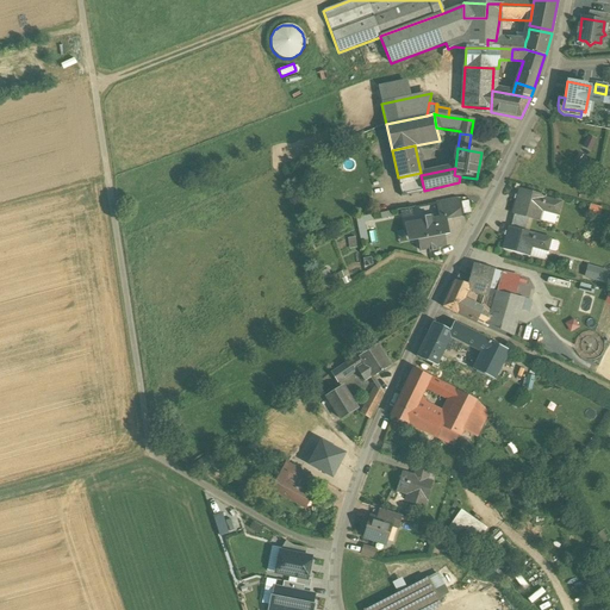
[(421,173),(398,178),(402,198),(424,193),(424,191),(421,175),(421,173)]
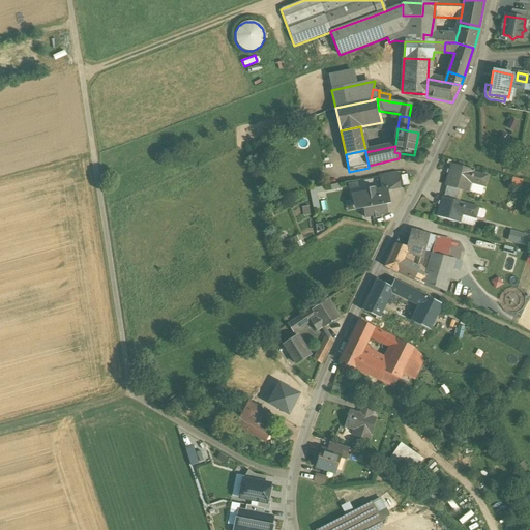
[(472,172),(451,166),(445,185),(446,186),(459,189),(468,192),(470,183),(484,187),(487,177),(473,173),(474,171),(473,171),(472,172)]
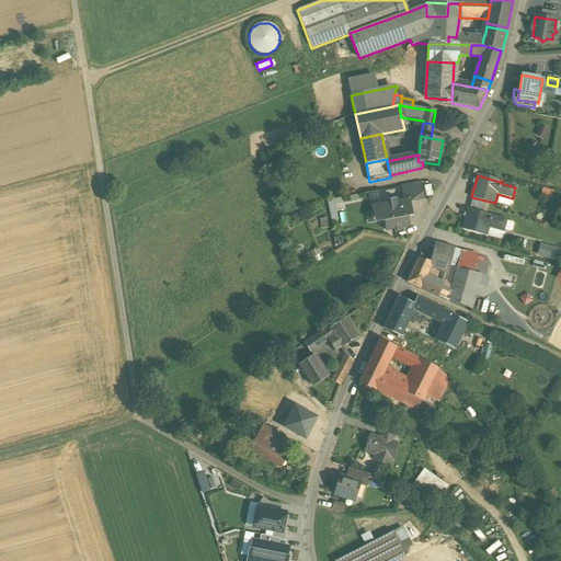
[(421,182),(401,186),(403,201),(410,199),(411,203),(424,199),(421,182)]
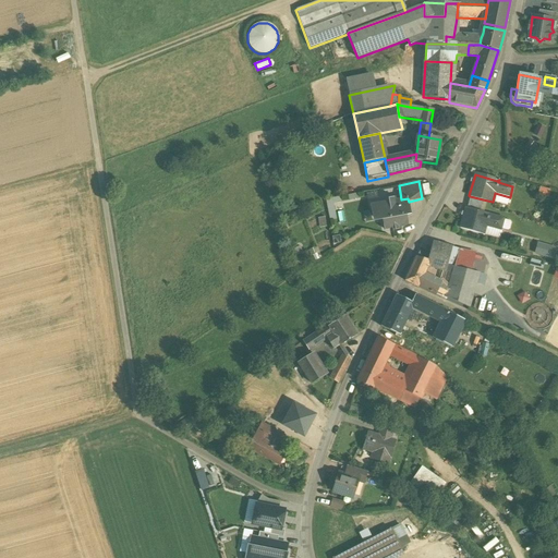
[(483,199),(470,196),(468,202),(481,205),(483,199)]
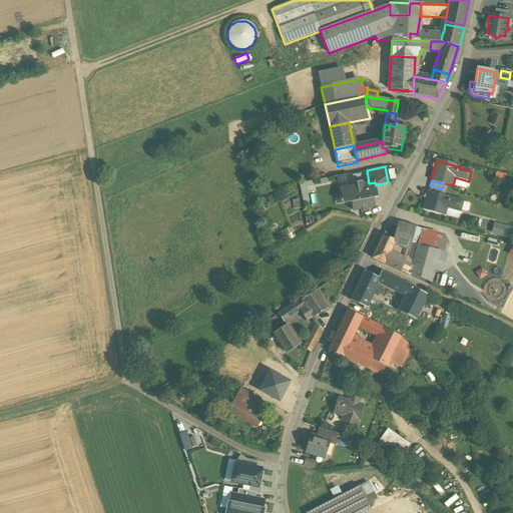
[(369,183),(364,184),(363,181),(356,183),(356,185),(349,187),(346,195),(348,203),(352,202),(353,211),(360,209),(361,212),(369,210),(368,208),(376,206),(374,198),(378,197),(376,185),(375,182),(369,183)]
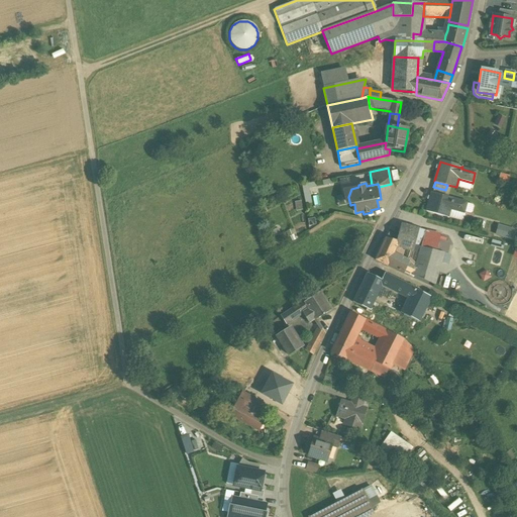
[(445,190),(433,187),(432,193),(443,196),(445,190)]
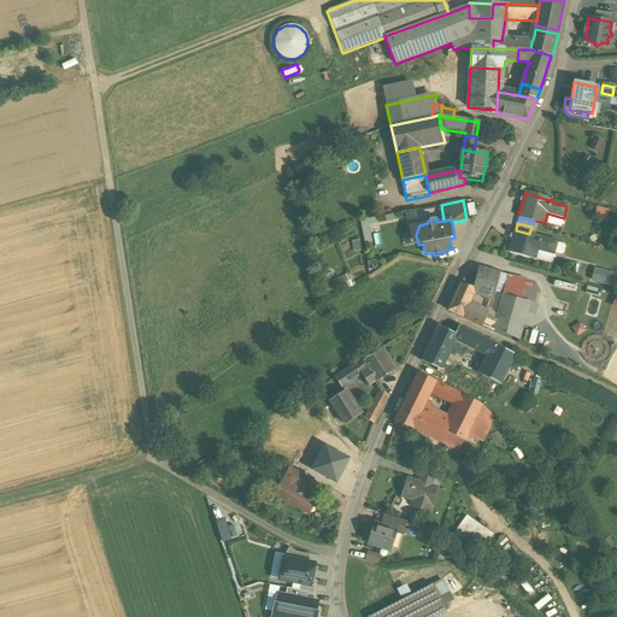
[(516,230),(515,230),(509,253),(542,262),(545,252),(553,254),(557,242),(548,240),(529,234),(516,230)]
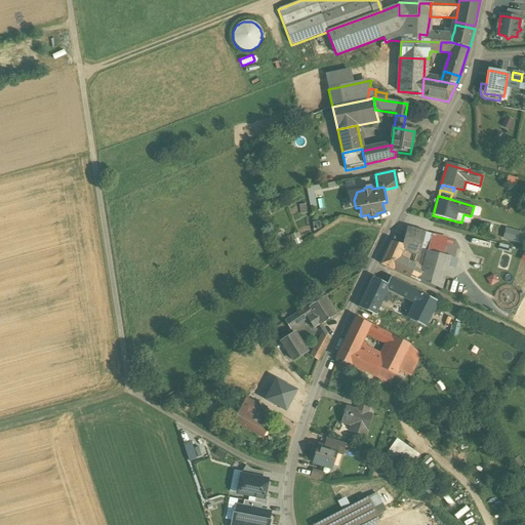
[(305,218),(295,221),(298,230),(308,227),(305,218)]
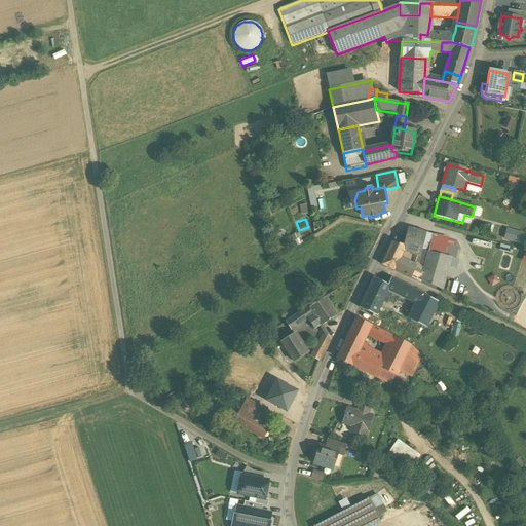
[(426,233),(407,228),(407,230),(405,237),(405,240),(404,246),(403,250),(420,255),(426,233)]
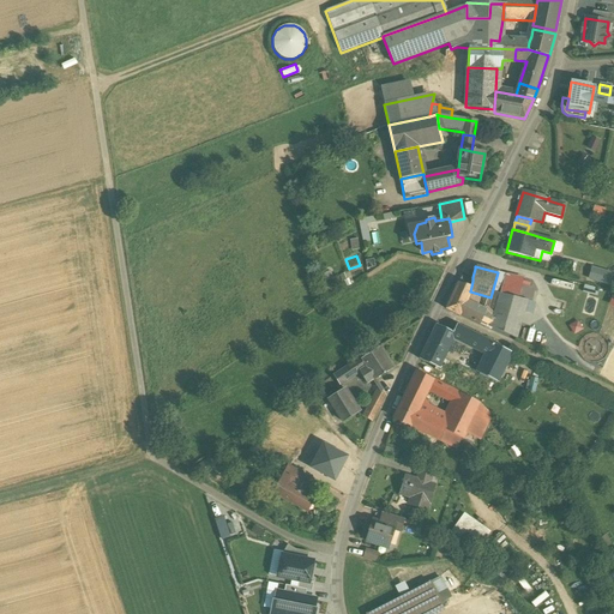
[(613,274),(591,268),(588,281),(611,286),(613,274)]
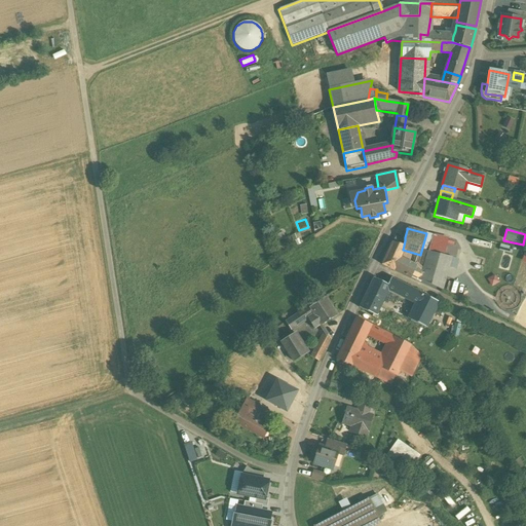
[(433,235),(426,233),(420,255),(426,257),(428,252),(433,235)]
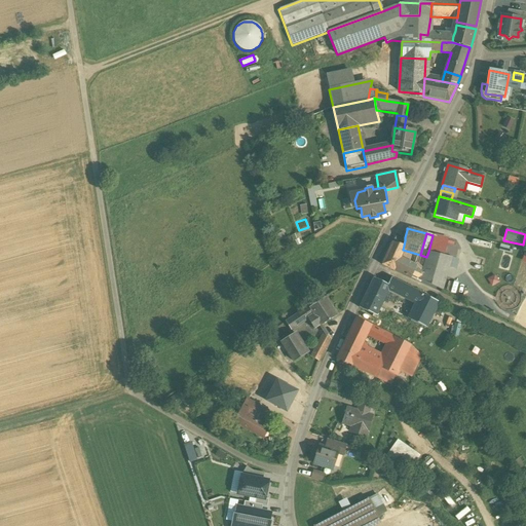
[(448,239),(433,235),(428,252),(442,255),(433,286),(442,290),(451,257),(450,257),(452,247),(447,245),(448,239)]
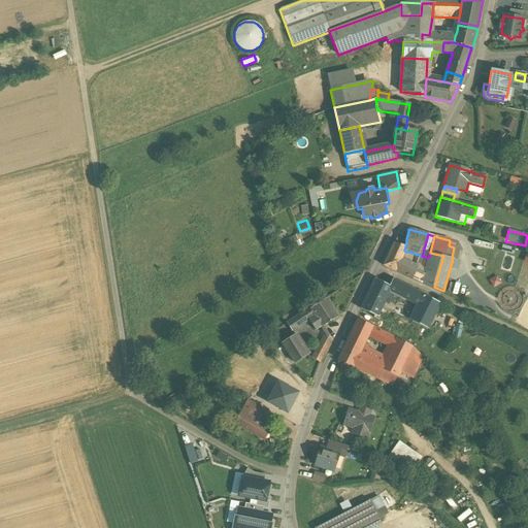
[(404,251),(392,246),(389,254),(401,259),(404,251)]
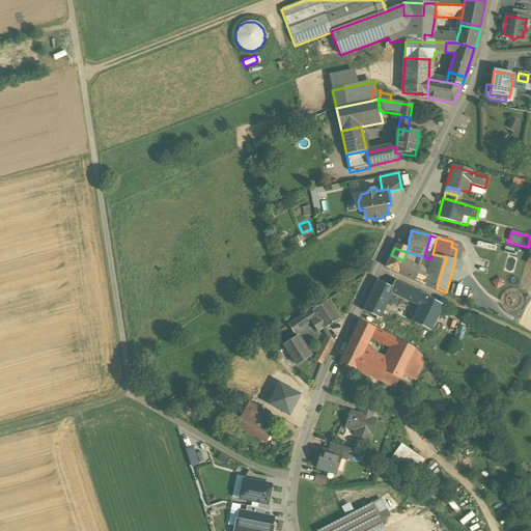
[(430,259),(426,274),(424,282),(437,288),(446,257),(432,254),(430,259)]
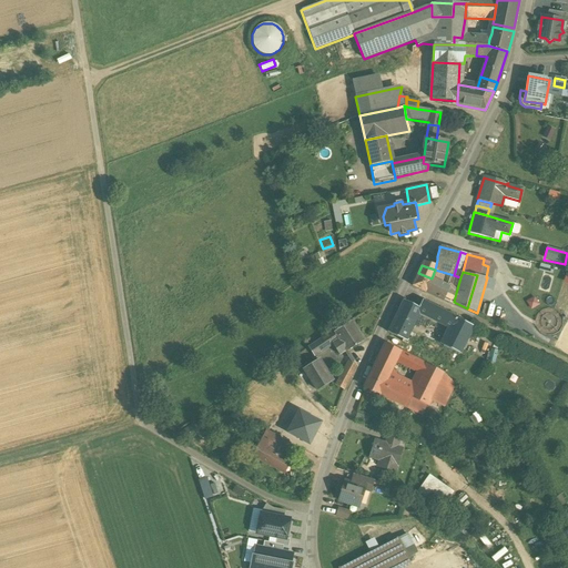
[(432,279),(418,273),(413,286),(427,294),(428,293),(432,295),(436,283),(430,281),(432,279)]
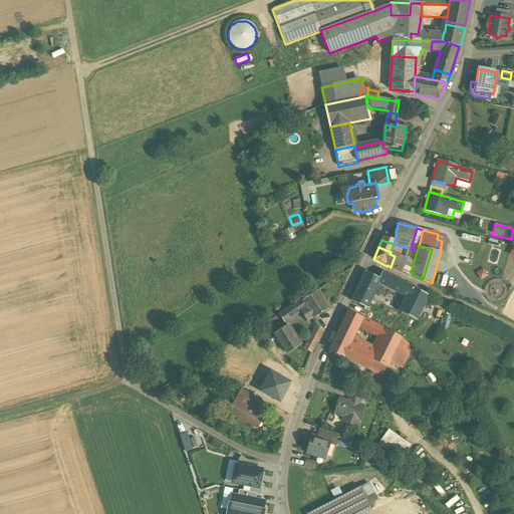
[(408,260),(391,252),(390,254),(395,256),(401,259),(407,262),(408,260)]
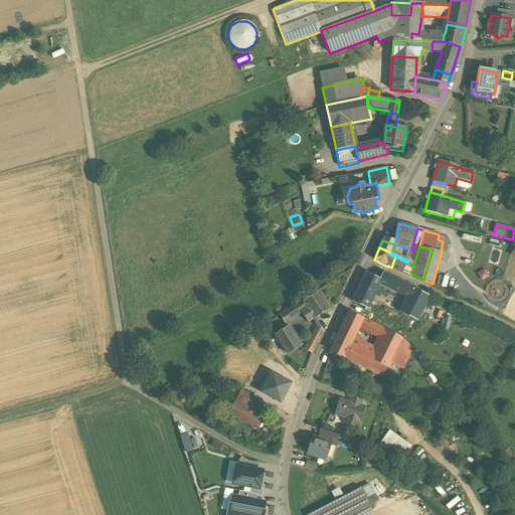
[(401,260),(395,256),(391,268),(402,273),(403,270),(411,274),(413,266),(407,263),(401,260)]
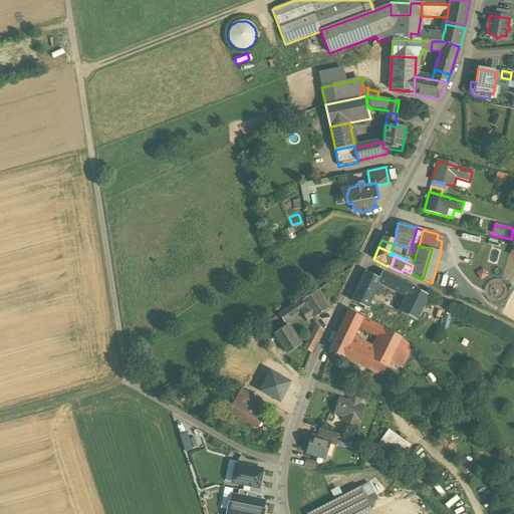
[(475,273),(480,280),(486,275),(481,269),(475,273)]
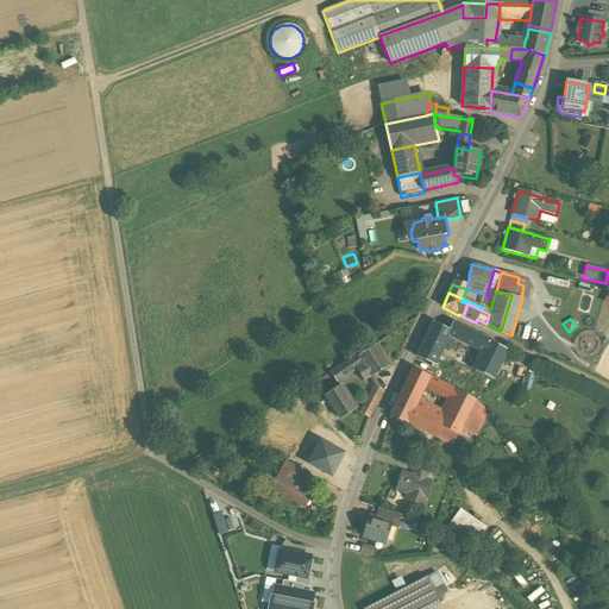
[(450,331),(434,322),(422,349),(438,356),(450,331)]
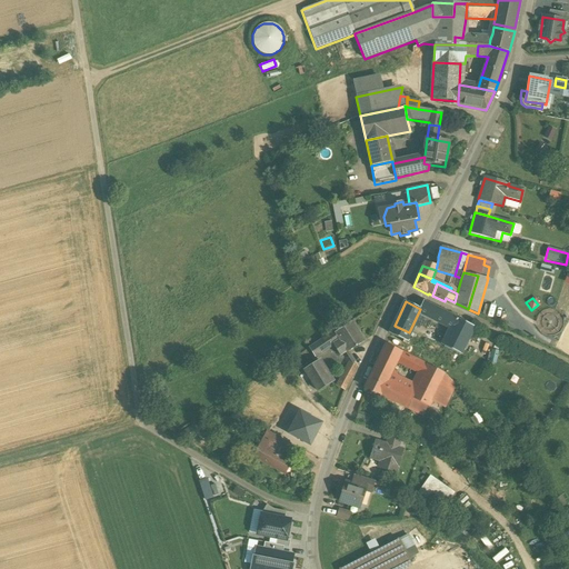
[(458,319),(422,301),(421,305),(423,316),(453,329),(458,319)]
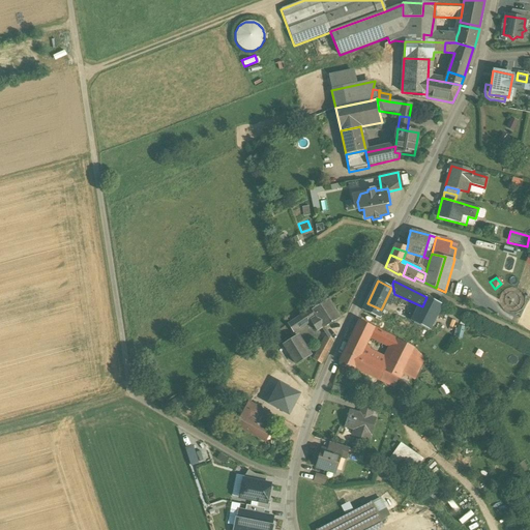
[(414,323),(429,330),(441,304),(427,297),(422,306),(414,323)]
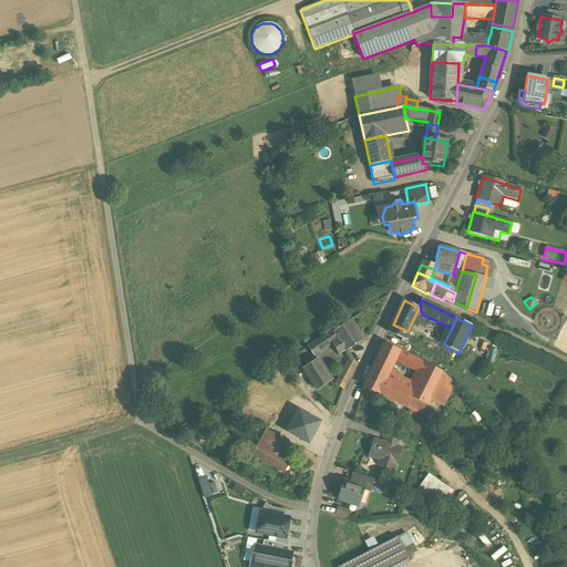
[(362,341),(350,321),(333,332),(346,351),(362,341)]
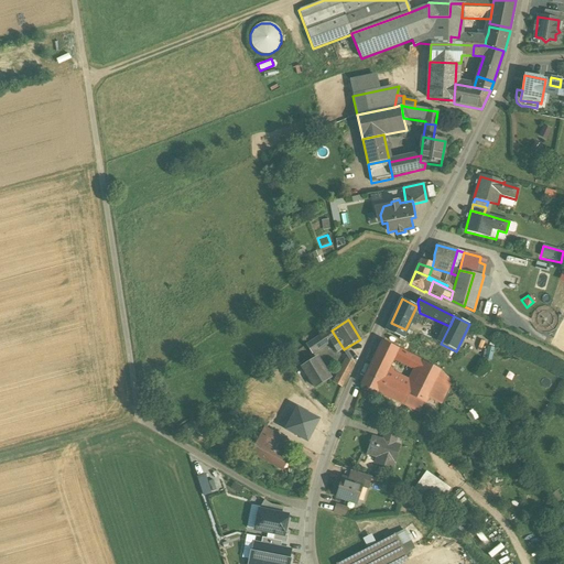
[(405,329),(391,323),(387,332),(400,338),(405,329)]
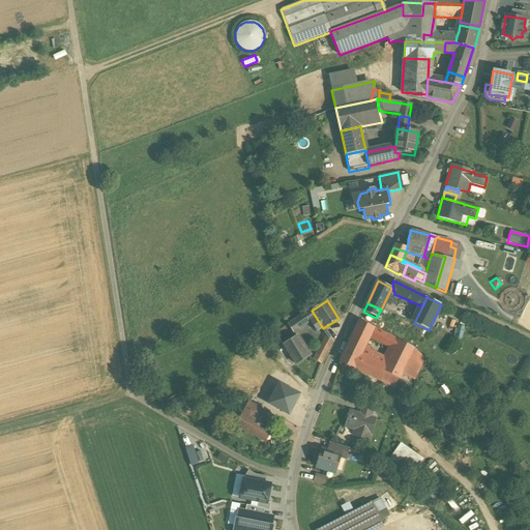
[(312,311),(311,310),(288,324),(292,332),(310,321),(316,332),(323,328),(312,311)]
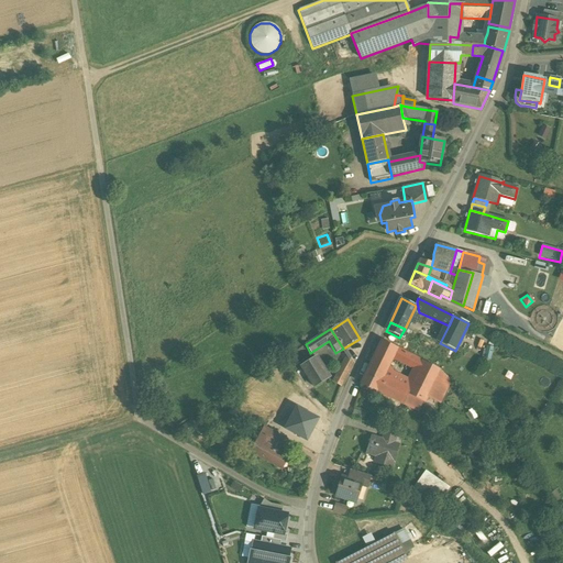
[(423,362),(383,341),(379,349),(392,357),(393,359),(393,356),(420,370),(423,362)]
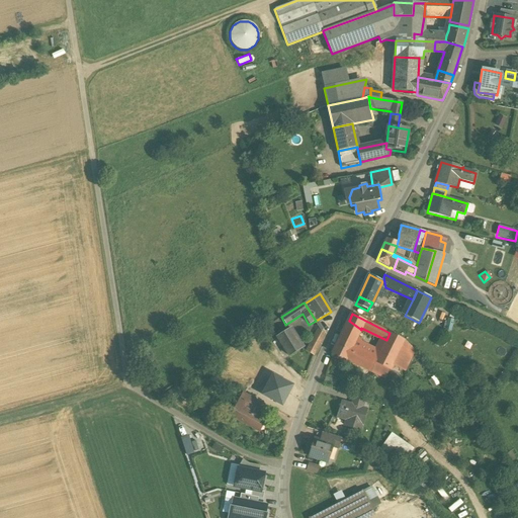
[(360,329),(349,321),(344,330),(357,336),(360,329)]
